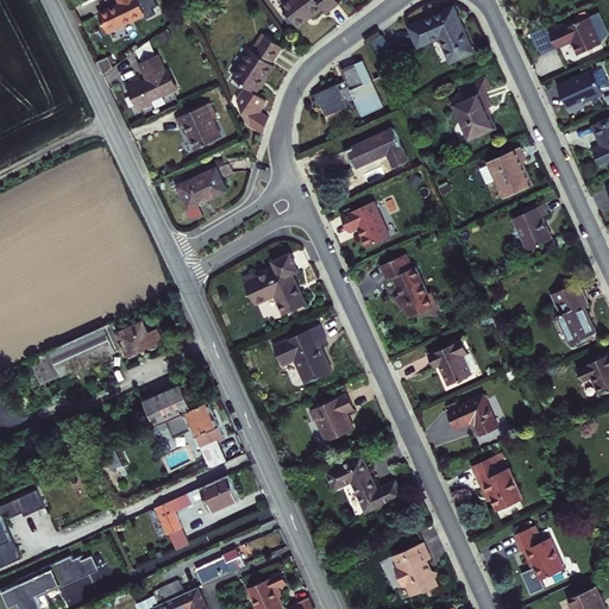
[(117,0),(119,4),(99,13),(104,23),(108,32),(145,14),(146,18),(155,13),(151,7),(157,5),(154,0),(117,0)]
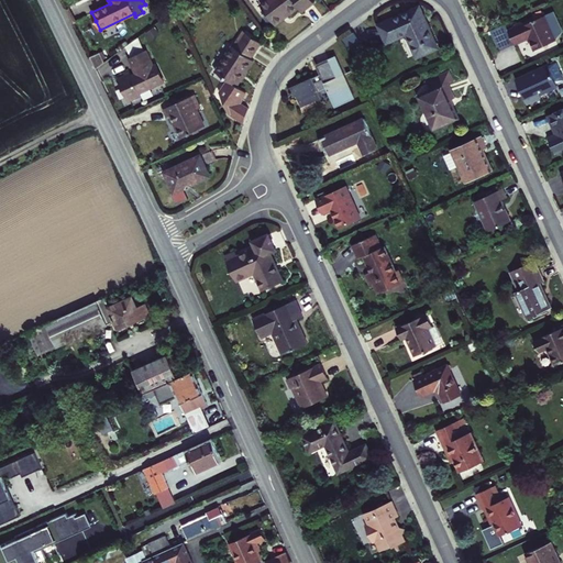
[(266,0),(261,6),(275,24),(294,11),(298,8),(301,11),(313,2),(311,0),(266,0)]
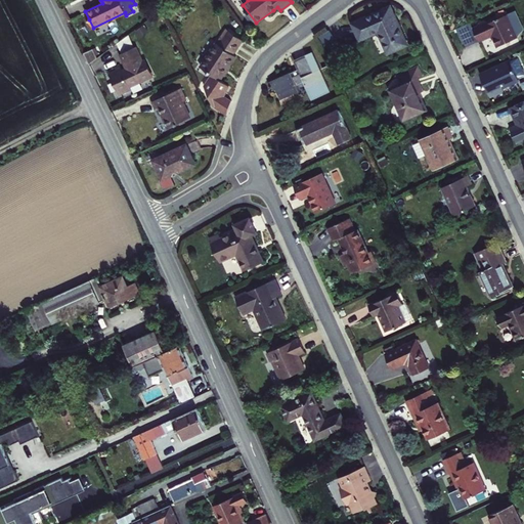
[(390,5),(352,24),(359,39),(378,32),(387,53),(407,44),(400,30),(390,5)]
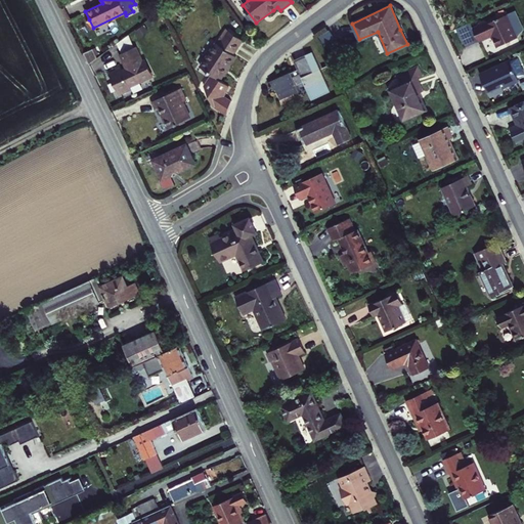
[(485,23),(472,29),(469,23),(455,29),(464,46),(477,40),(478,42),(485,39),(491,37),(496,47),(515,39),(505,15),(486,24),(485,23)]
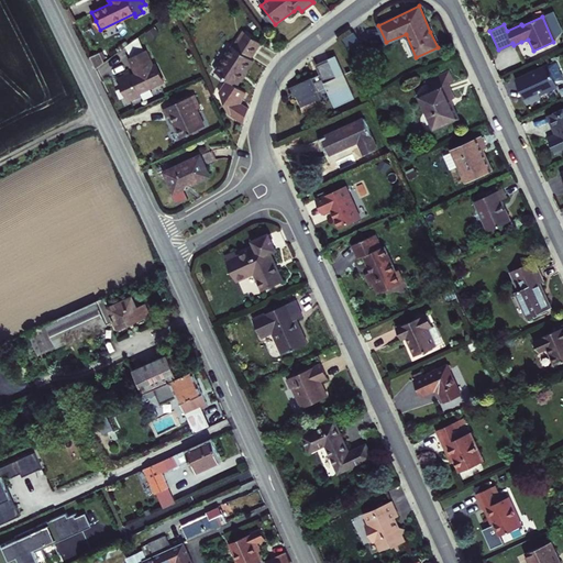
[(261,43),(244,32),(234,47),(232,45),(216,72),(228,79),(220,92),(230,113),(244,123),(249,108),(240,101),(246,91),(236,86),(250,65),(253,59),(251,58),(261,43)]
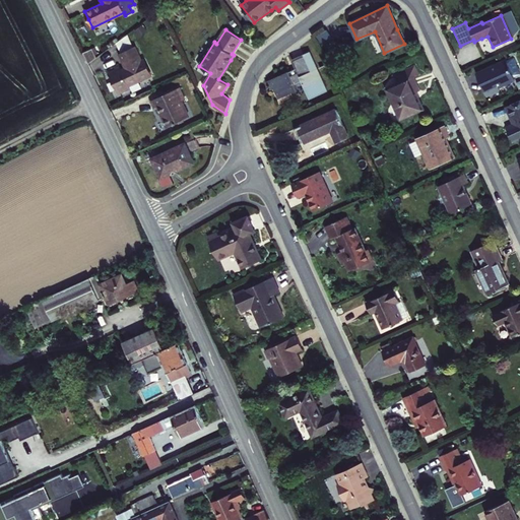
[(127,35),(116,43),(121,54),(133,48),(127,35)]
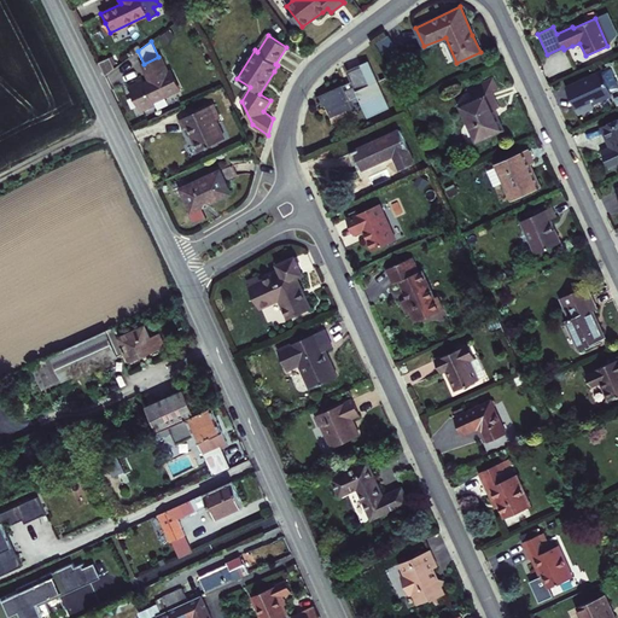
[(144,81),(130,87),(141,110),(155,104),(153,101),(179,89),(170,70),(168,71),(161,56),(158,57),(144,64),(143,64),(146,73),(150,81),(145,83),(144,81)]
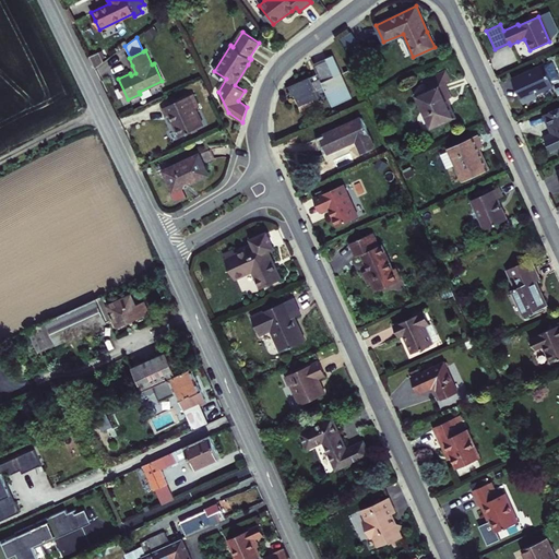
[(99,51),(88,57),(92,63),(95,69),(104,61),(99,51)]
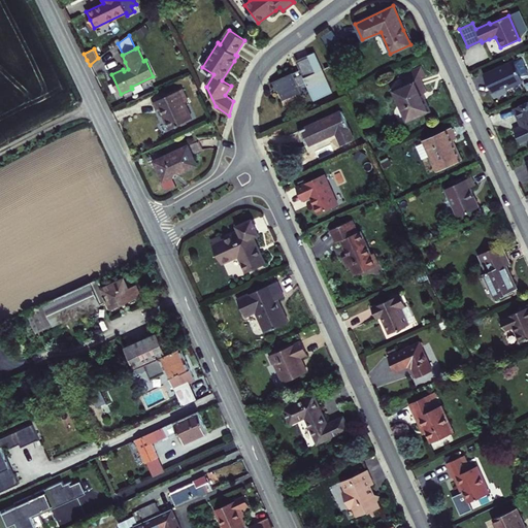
[(292,72),(270,81),(274,92),(277,90),(282,100),(301,91),(298,86),(305,83),(314,100),(332,92),(315,53),(296,60),(300,69),(302,74),(295,77),(292,72)]
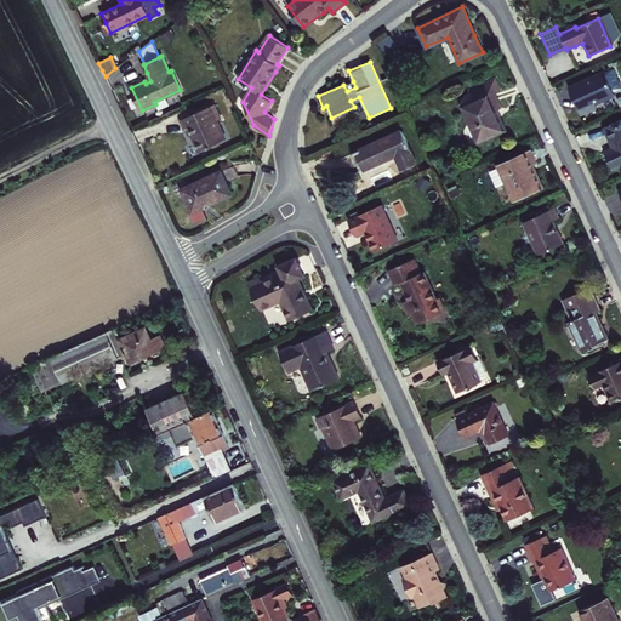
[(603,72),(568,87),(574,101),(580,114),(592,109),(594,104),(610,97),(613,93),(603,72)]
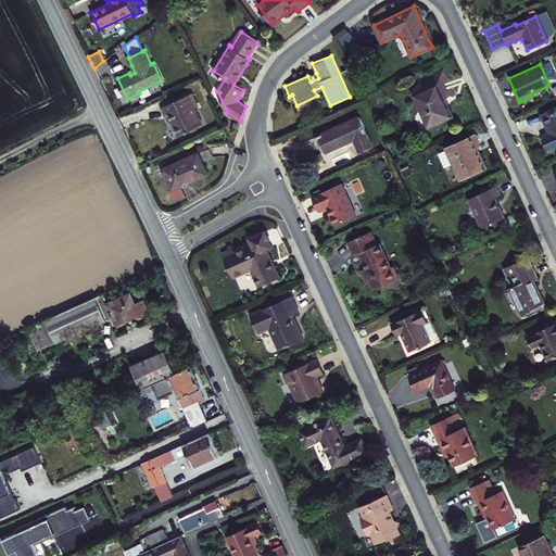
[(438,74),(442,84),(447,81),(443,71),(438,74)]
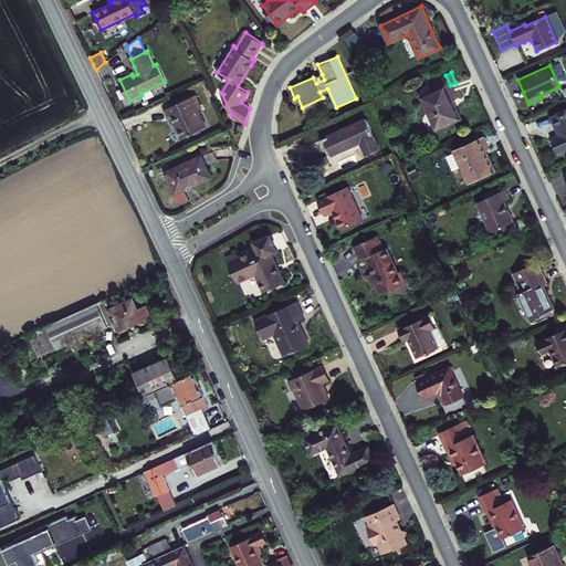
[(450,85),(446,75),(430,82),(433,92),(422,97),(437,130),(460,119),(453,105),(452,102),(457,98),(450,85)]
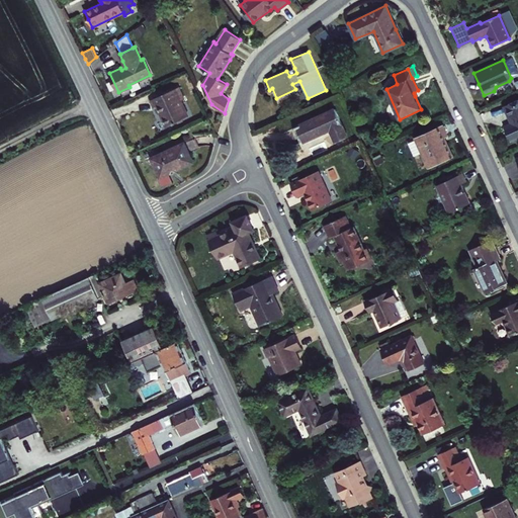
[(179,86),(151,100),(154,107),(157,105),(161,114),(167,126),(188,115),(181,100),(184,98),(179,86)]
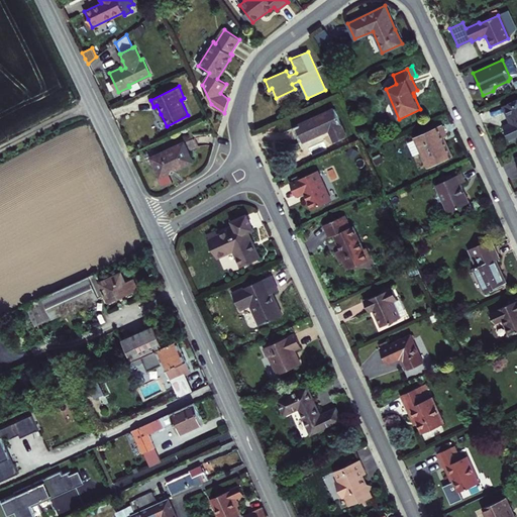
[(504,130),(509,140),(516,137),(516,135),(516,134),(516,99),(503,106),(509,119),(510,119),(511,121),(510,123),(508,126),(505,127),(504,130)]
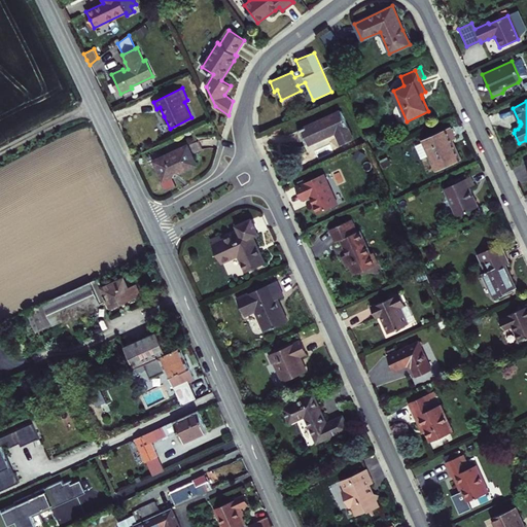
[(341,110),(301,129),(305,139),(308,144),(335,132),(341,145),(353,139),(341,110)]
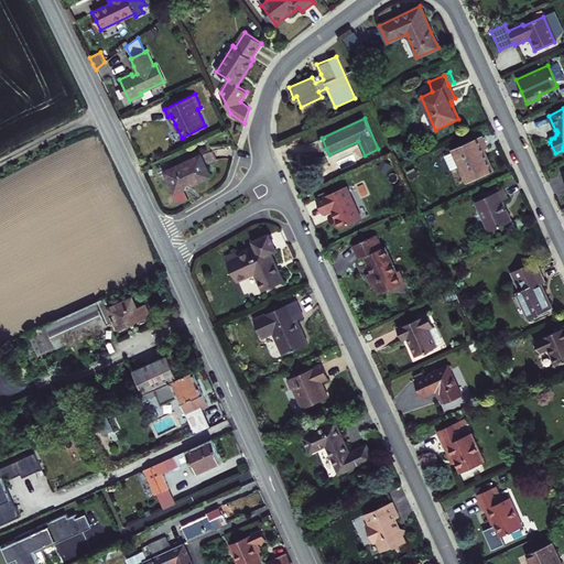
[(483,137),(453,150),(467,180),(492,169),(486,155),(483,148),(486,147),(483,137)]
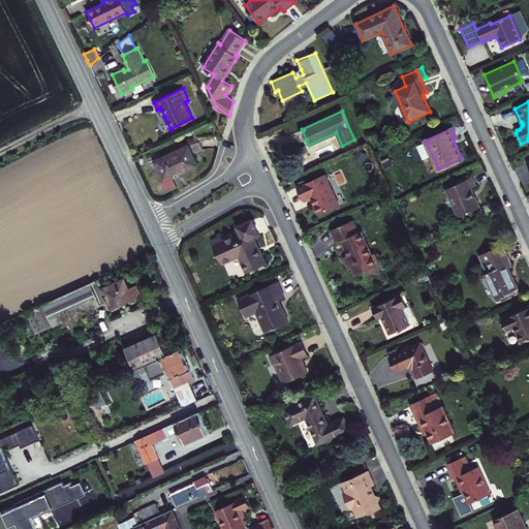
[(198,141),(155,160),(164,180),(161,181),(166,191),(177,186),(173,176),(185,170),(197,164),(192,155),(203,150),(198,141)]
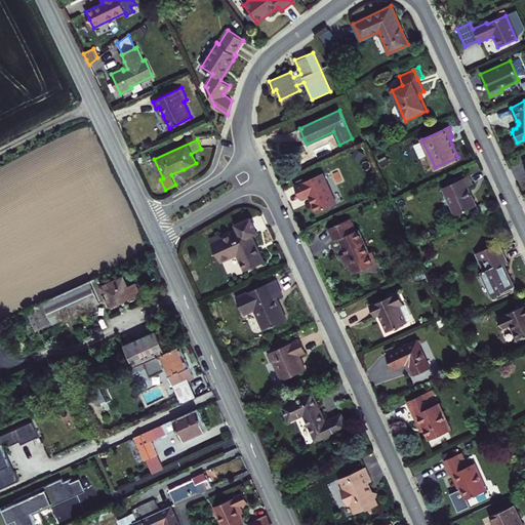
[(322,173),(294,186),(300,199),(308,195),(311,201),(316,212),(335,203),(322,173)]
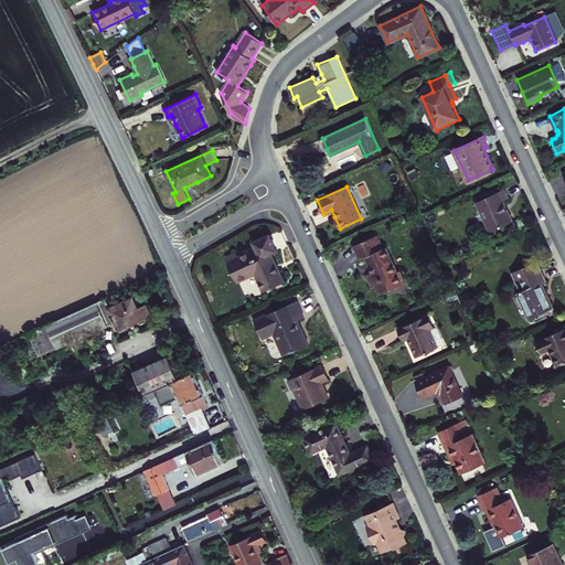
[(507,198),(502,189),(477,201),(490,231),(512,222),(507,209),(502,200),(507,198)]
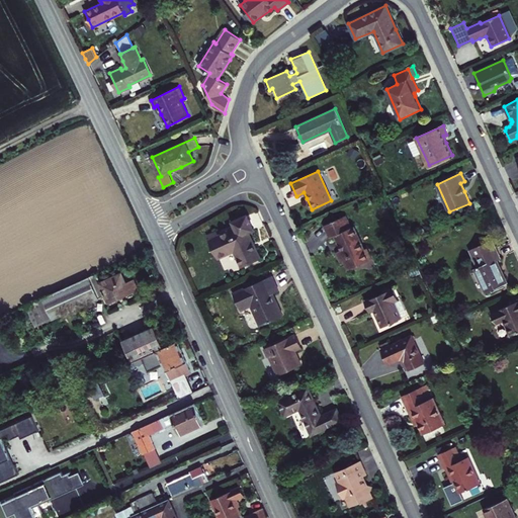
[(218,236),(210,238),(219,256),(234,249),(242,265),(260,257),(253,241),(249,232),(254,229),(248,214),(234,221),(237,227),(218,236)]
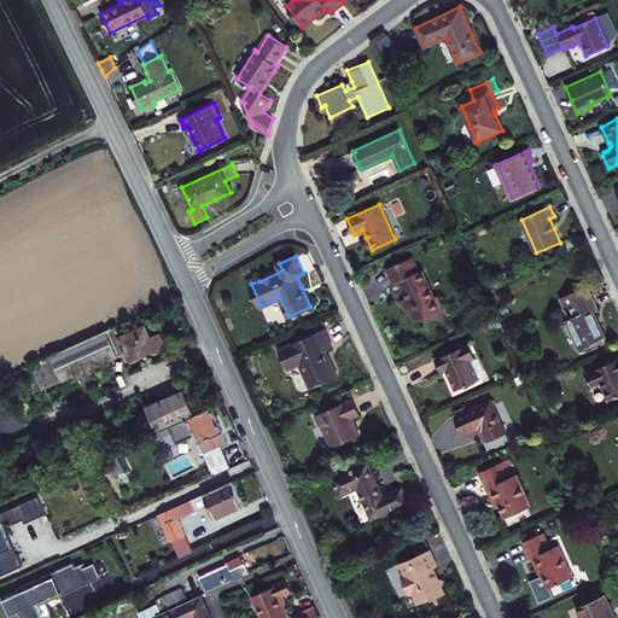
[(412,257),(406,260),(412,274),(418,270),(412,257)]
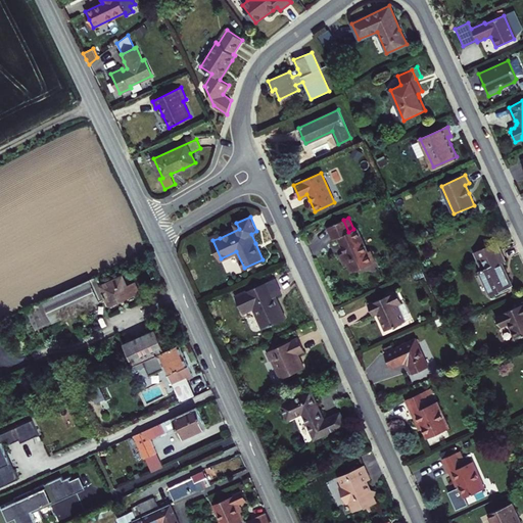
[(348,262),(353,271),(374,262),(369,251),(367,251),(357,229),(353,229),(348,232),(343,220),(327,228),(332,240),(337,238),(340,245),(344,252),(339,254),(343,264),(345,264),(348,262)]
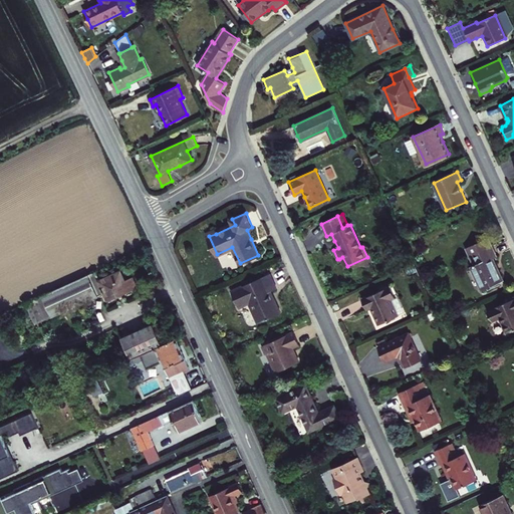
[(491,246),(487,237),(465,247),(469,256),(491,246)]
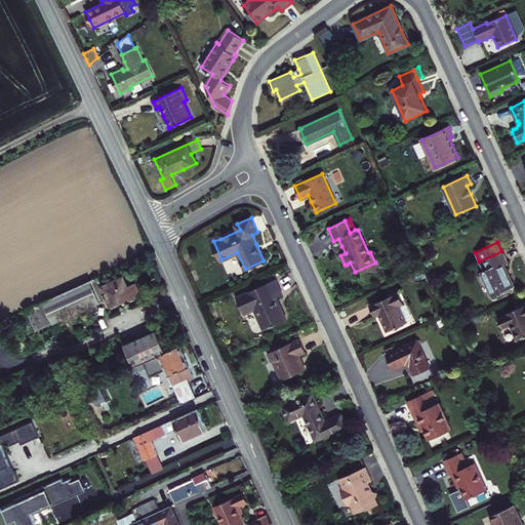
[(481,273),(491,295),(513,285),(506,270),(502,264),(506,261),(501,251),(479,261),(483,271),(481,273)]
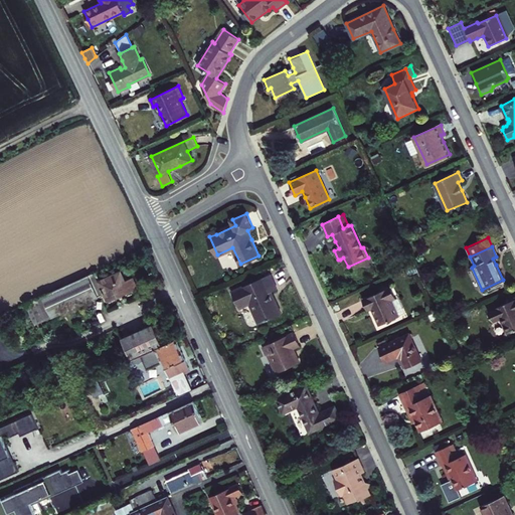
[(98,281),(94,272),(24,303),(33,322),(48,314),(50,317),(79,304),(104,293),(108,300),(121,295),(136,288),(131,277),(123,281),(120,273),(114,276),(113,274),(98,281)]
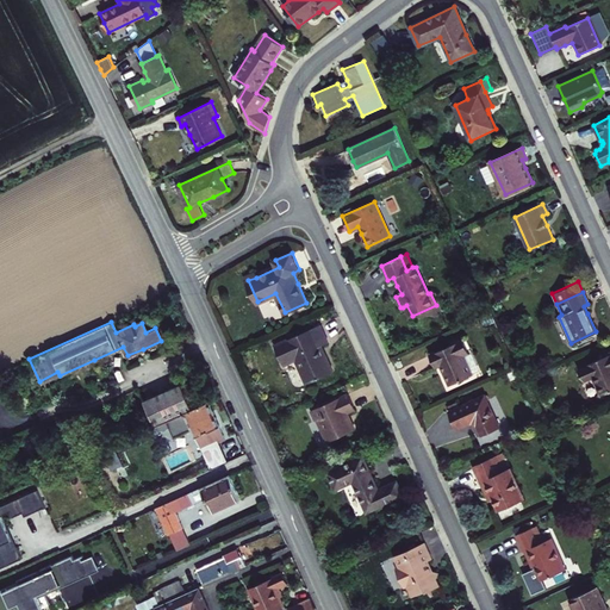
[(319,324),(274,344),(282,363),(294,359),(306,384),(332,372),(324,352),(321,346),(328,342),(319,324)]
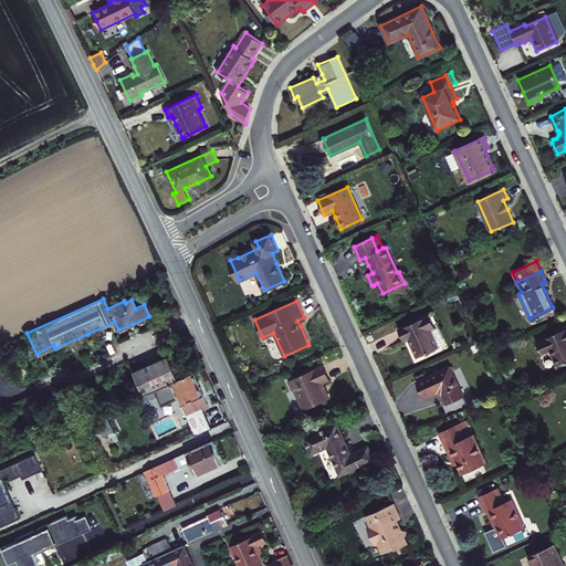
[(429,315),(398,328),(404,341),(409,338),(412,345),(418,356),(438,347),(429,328),(435,326),(429,315)]
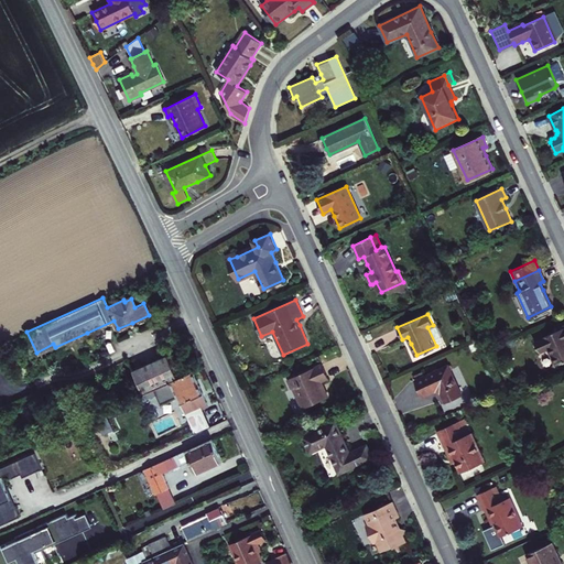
[(563,326),(542,337),(543,338),(534,343),(539,353),(548,349),(555,366),(563,361),(563,326)]
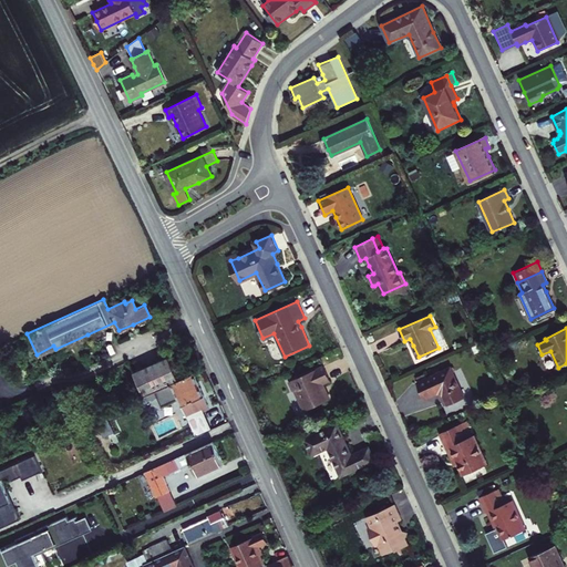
[(53,346),(37,354),(38,357),(55,349),(53,346)]
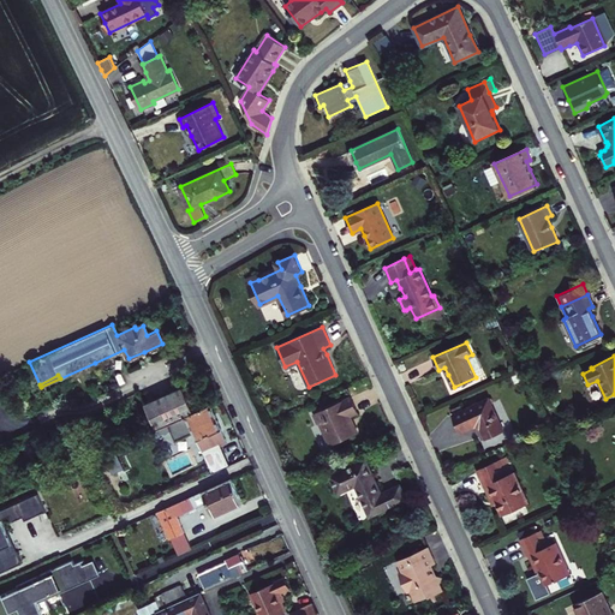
[(145,404),(156,429),(193,411),(183,388),(145,404)]
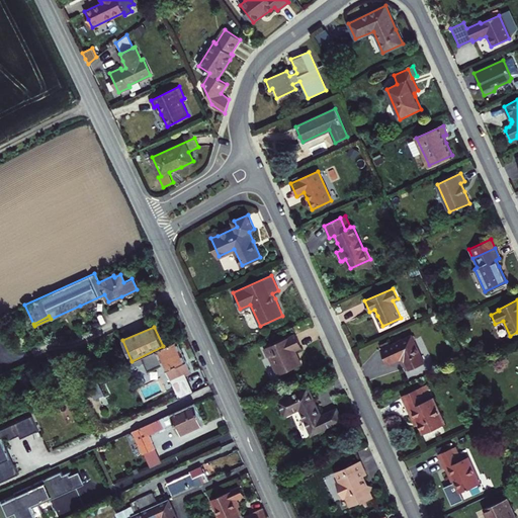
[(295,334),(264,347),(268,356),(269,355),(277,374),(300,364),(296,356),(294,350),(300,347),(295,334)]
